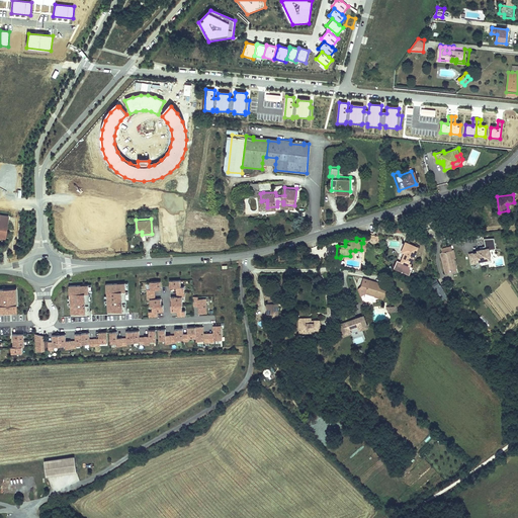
[(478,254),(469,255),(471,265),(486,262),(486,264),(492,262),(490,250),(496,249),(494,239),(484,240),(485,247),(480,248),(480,251),(478,252),(478,254)]
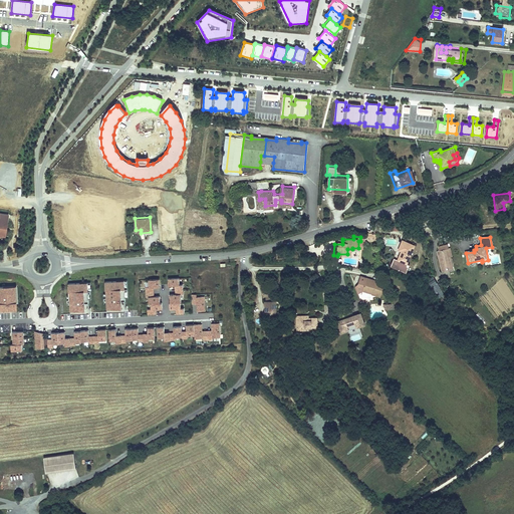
[(406,264),(415,247),(403,241),(399,250),(401,251),(397,260),(393,258),(389,266),(405,273),(409,265),(406,264)]
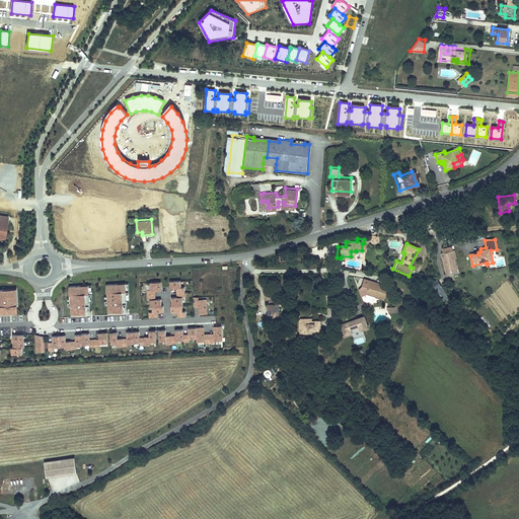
[(441,254),(445,274),(457,272),(455,264),(454,261),(452,261),(450,252),(453,251),(451,247),(442,249),(443,254),(441,254)]
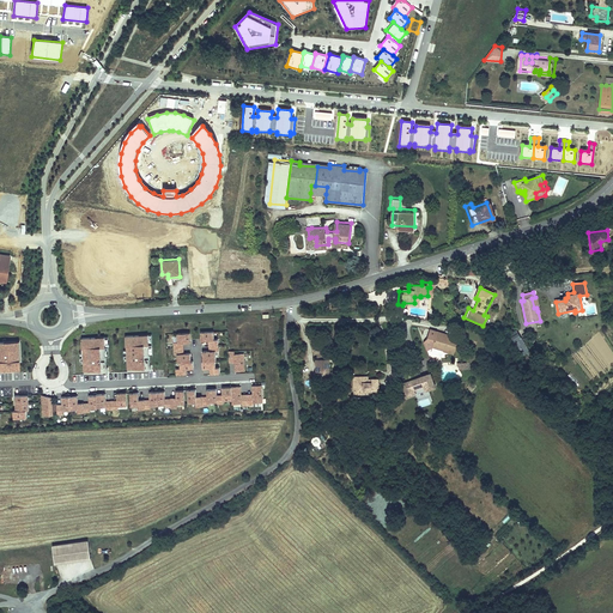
[(542,310),(539,297),(535,297),(532,298),(534,308),(536,308),(538,311),(542,310)]
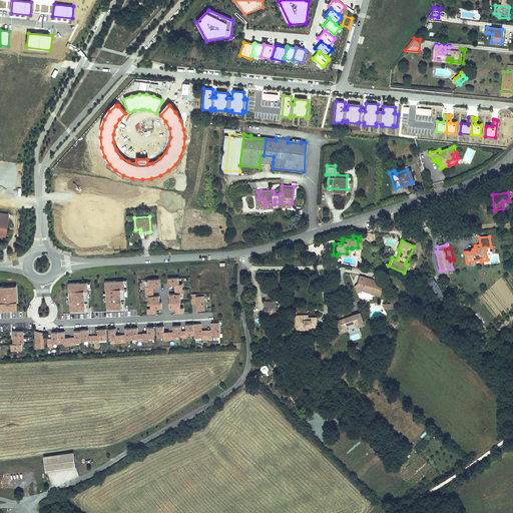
[(383,296),(387,284),(379,281),(379,282),(378,283),(375,282),(376,281),(368,278),(362,276),(359,283),(355,285),(358,292),(363,290),(373,293),(374,292),(383,296)]
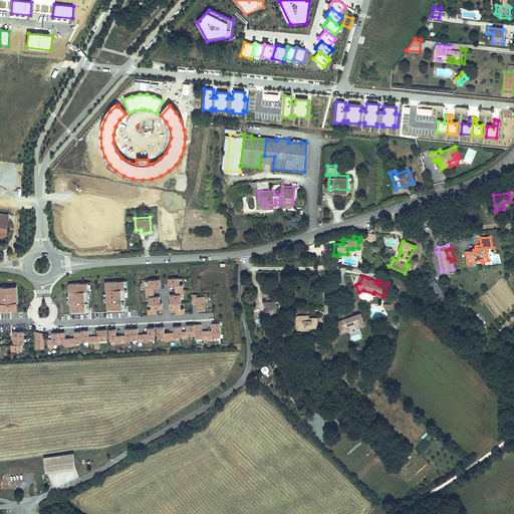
[(175,286),(179,285),(179,277),(168,277),(169,286),(175,286)]
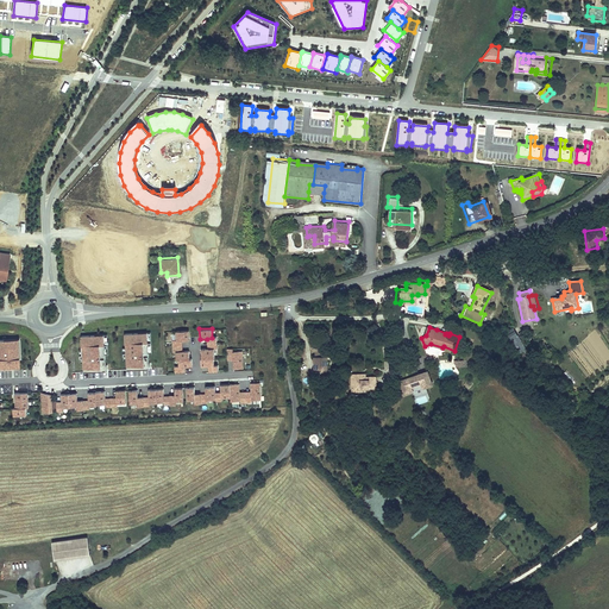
[(151,331),(125,333),(127,370),(149,370),(148,351),(151,351),(151,331)]
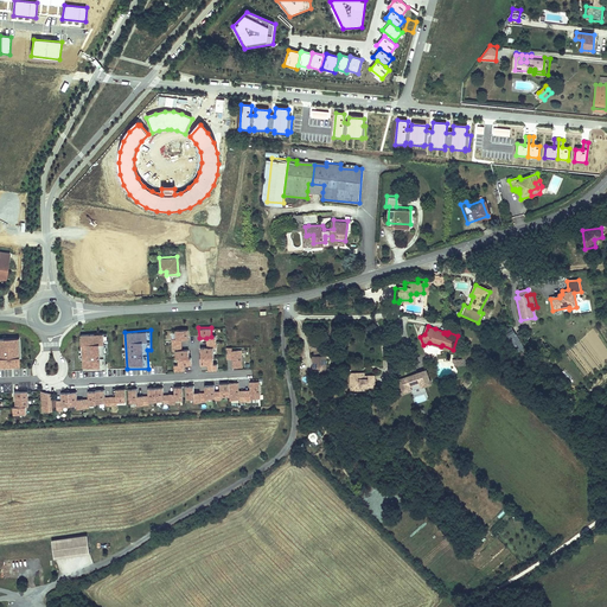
[(181,339),(190,339),(189,330),(177,330),(177,340),(181,339)]
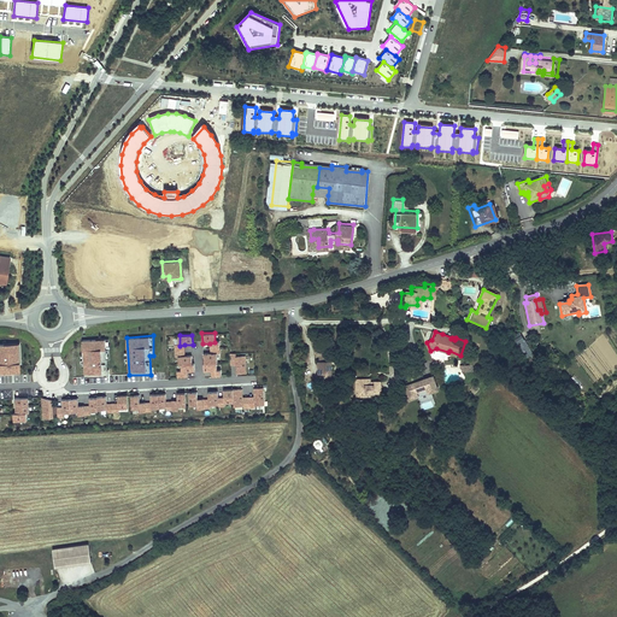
[(83,339),(86,375),(107,375),(106,339),(83,339)]
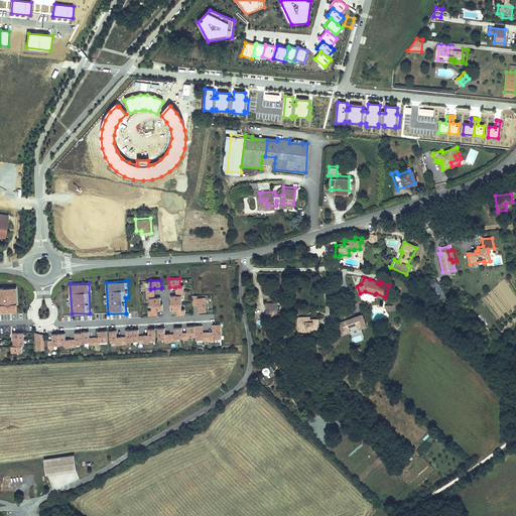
[(17,284),(0,285),(0,309),(9,309),(17,308),(17,301),(18,301),(17,284)]
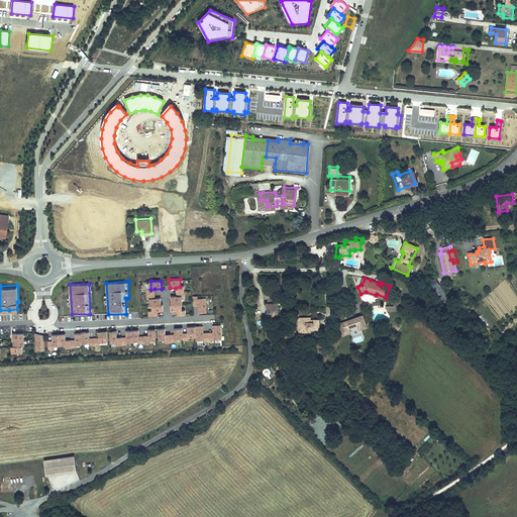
[(266,298),(265,311),(277,311),(277,298),(278,297),(278,291),(267,291),(267,298),(266,298)]
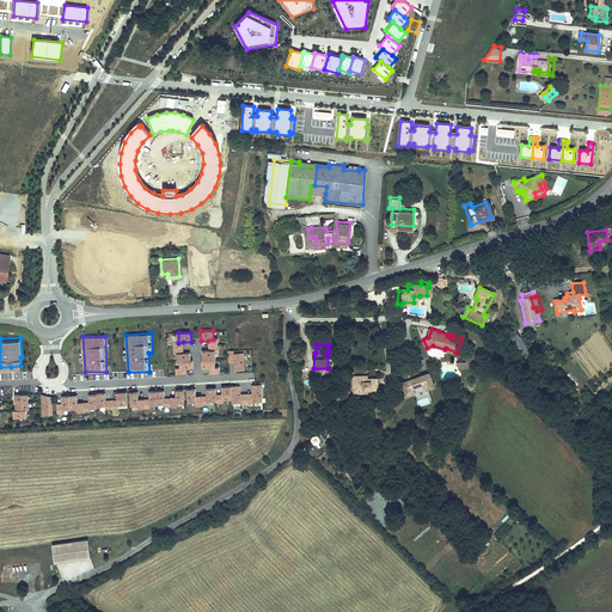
[(202,360),(215,359),(215,350),(208,350),(202,350),(202,360)]
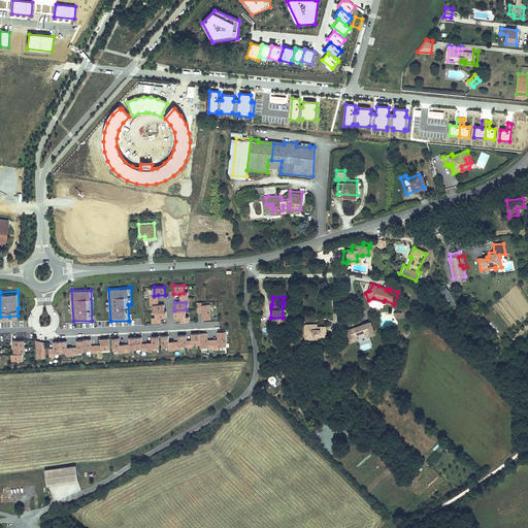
[(371,320),(347,329),(351,341),(358,338),(357,334),(365,331),(367,335),(375,332),(371,320)]
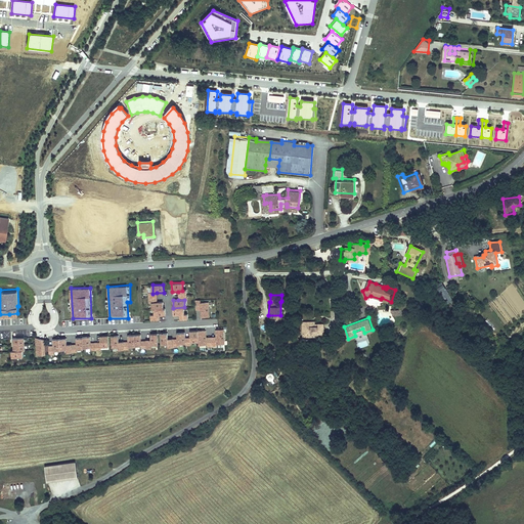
[(312,319),(303,319),(303,334),(310,334),(310,328),(313,328),(313,332),(314,332),(323,331),(323,321),(315,321),(312,321),(312,319)]
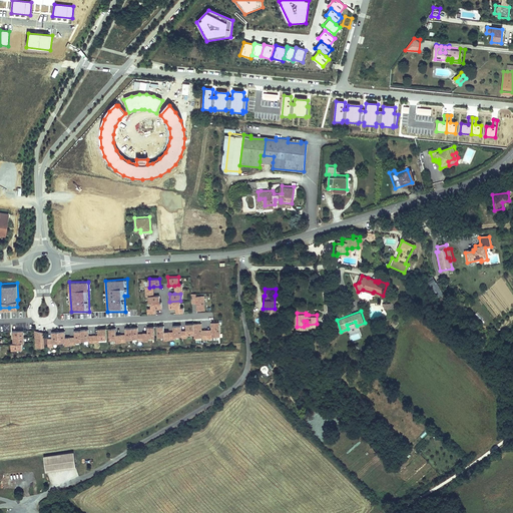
[(24,328),(14,329),(14,341),(12,341),(13,348),(23,348),(23,341),(25,341),(24,328)]
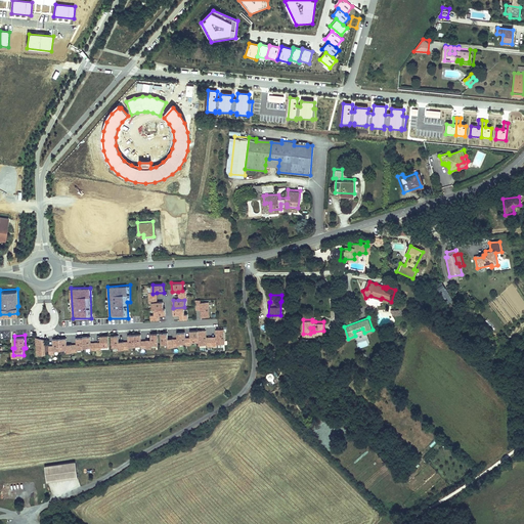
[(101,342),(101,347),(110,347),(108,336),(101,336),(101,342)]
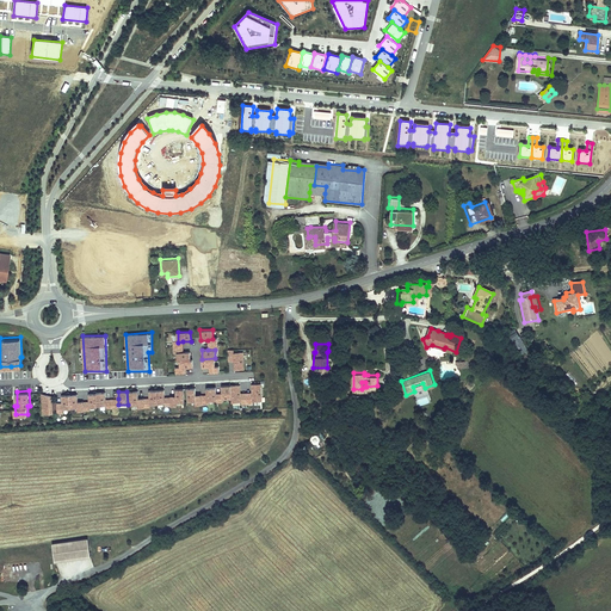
[(88,541),(53,545),(56,563),(91,559),(88,541)]
